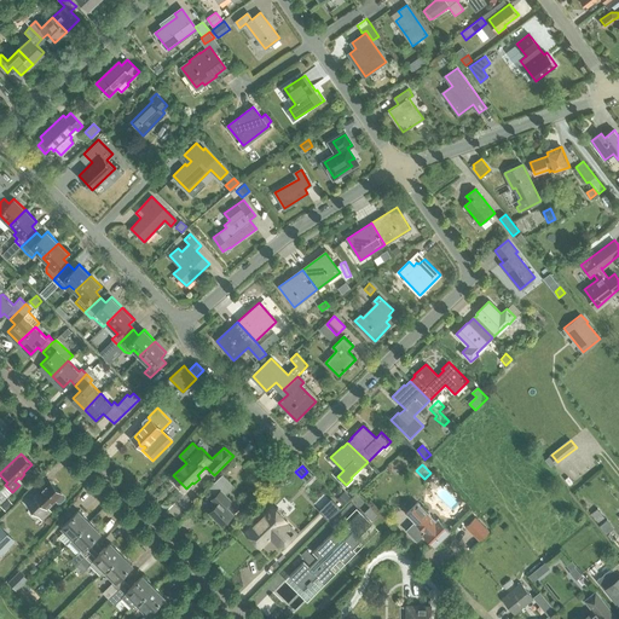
[(217,495),(213,499),(218,504),(209,513),(223,525),(239,508),(225,493),(233,485),(223,474),(210,487),(217,495)]
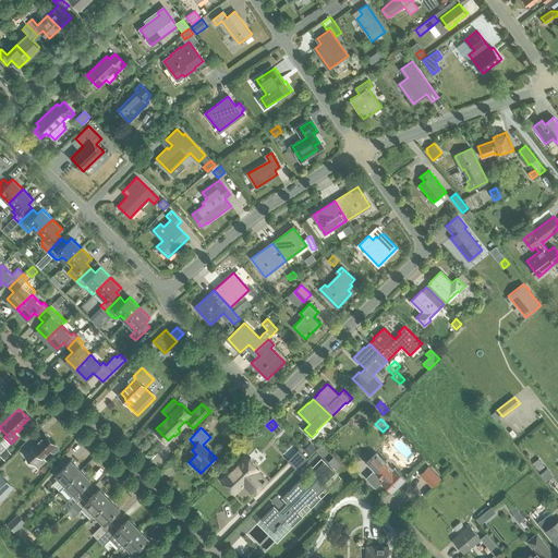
[(32,446),(24,453),(38,468),(46,461),(43,458),(49,450),(51,452),(53,453),(57,450),(57,448),(55,446),(55,445),(45,435),(32,447),(32,446)]
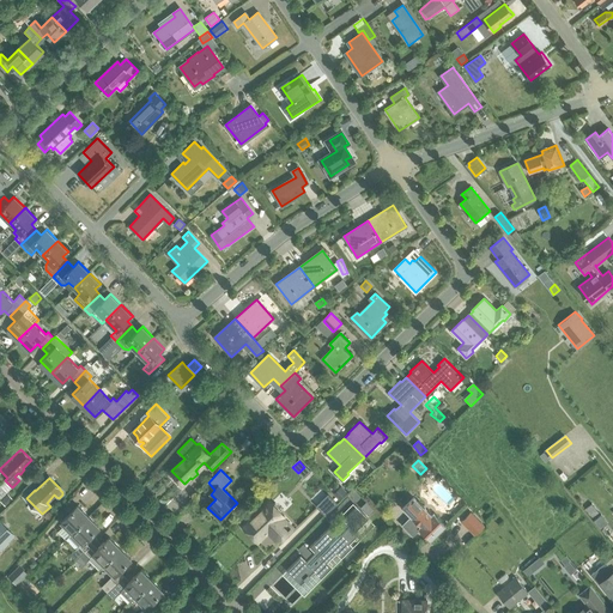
[(347,492),(341,486),(334,493),(340,501),(347,492)]
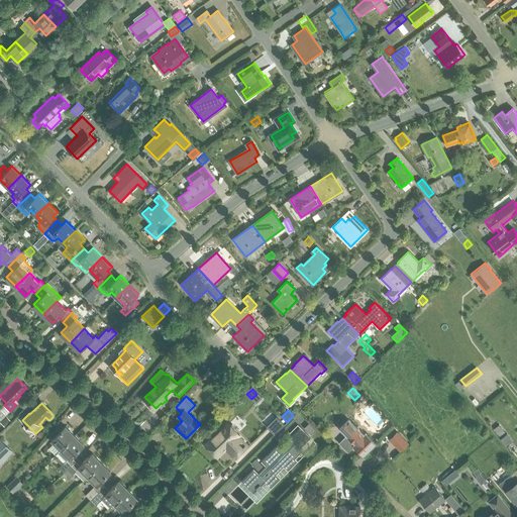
[(7,417),(1,423),(6,428),(12,422),(7,417)]
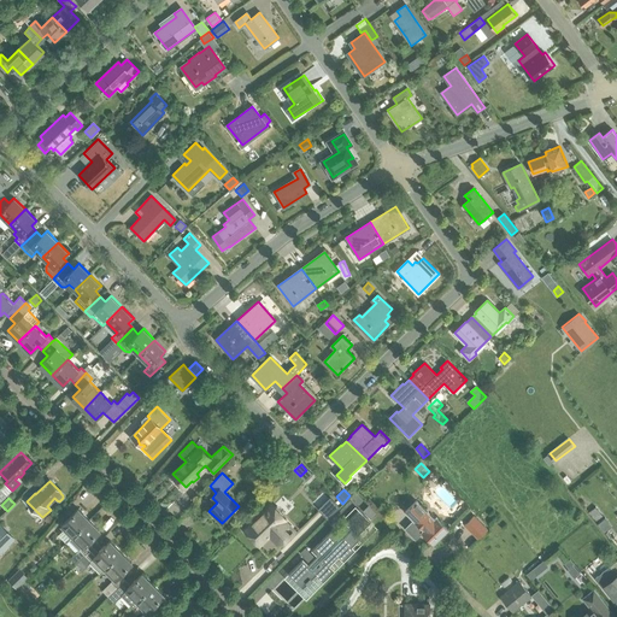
[(339,507),(330,499),(319,510),(328,518),(339,507)]
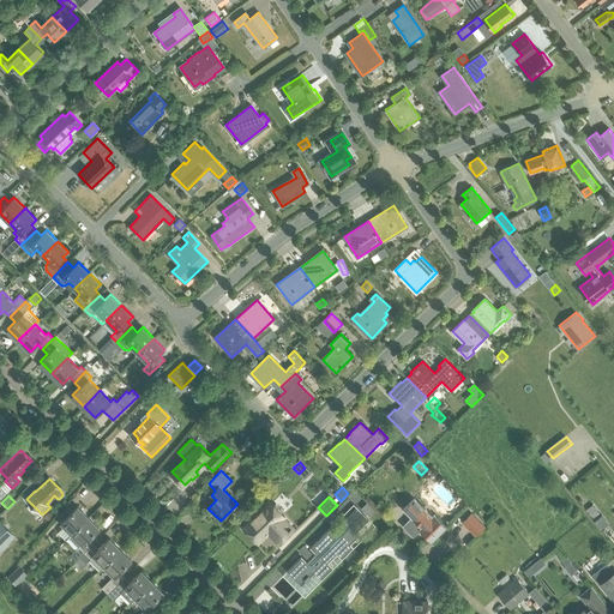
[(446,527),(434,515),(433,516),(415,498),(404,509),(411,517),(403,525),(414,536),(421,529),(433,541),(446,527)]
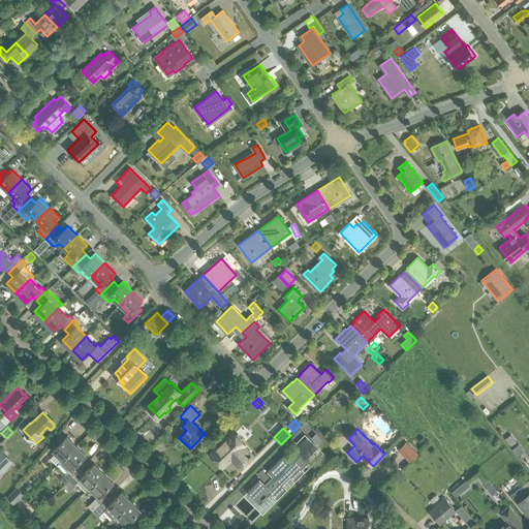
[(242,442),(244,440),(237,434),(236,435),(232,432),(210,455),(222,467),(231,459),(240,467),(252,455),(244,446),(245,444),(242,442)]
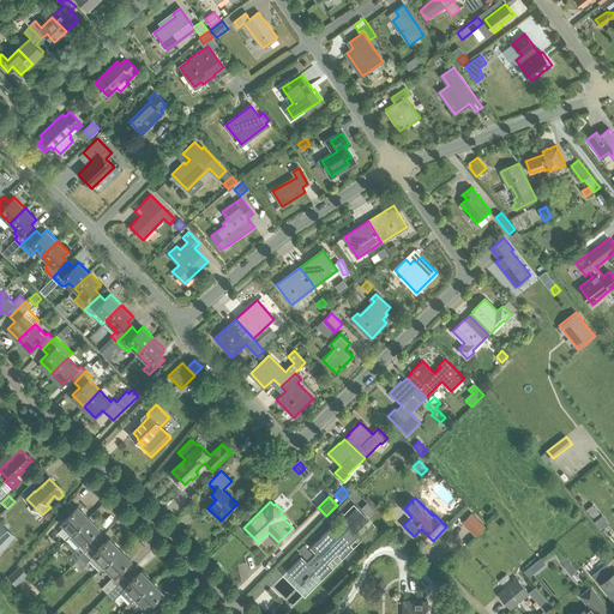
[(375,510),(367,501),(361,509),(369,516),(375,510)]
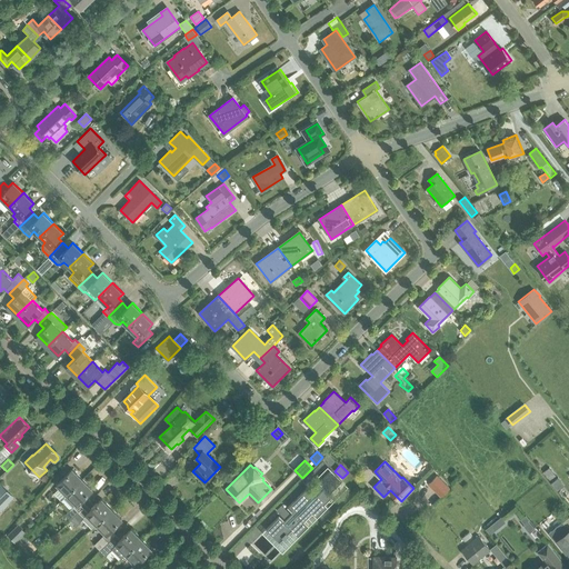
[(56,485),(67,495),(82,479),(72,469),(56,485)]
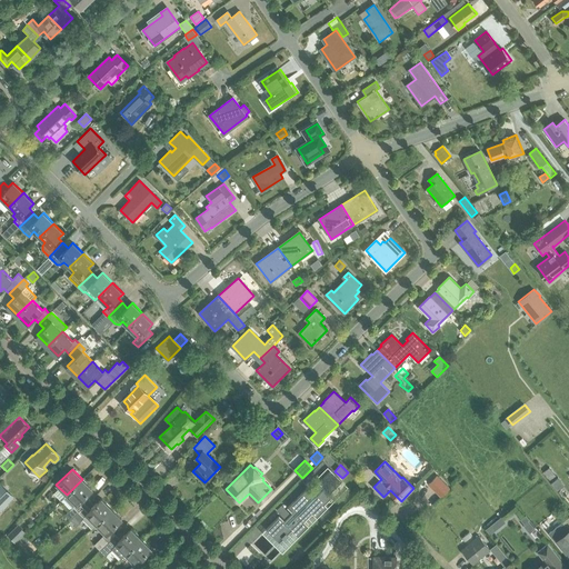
[(325,503),(333,495),(330,491),(341,480),(330,469),(319,481),(322,485),(313,493),(307,487),(288,507),(292,511),(283,520),(279,516),(266,529),(279,541),(283,538),(285,538),(288,535),(287,533),(291,529),(298,536),(308,526),(303,521),(312,512),(317,517),(327,507),(325,503)]
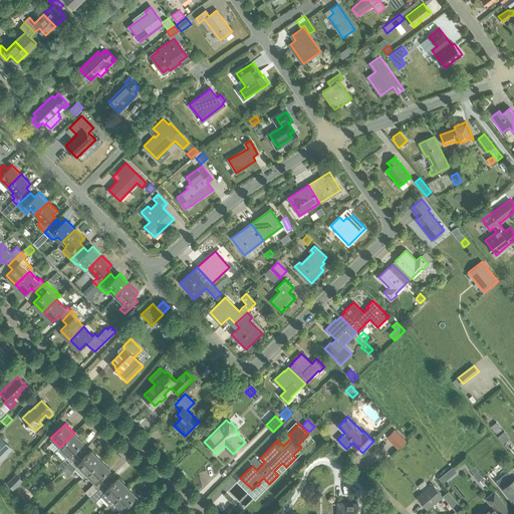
[(407,441),(395,429),(386,437),(399,449),(407,441)]
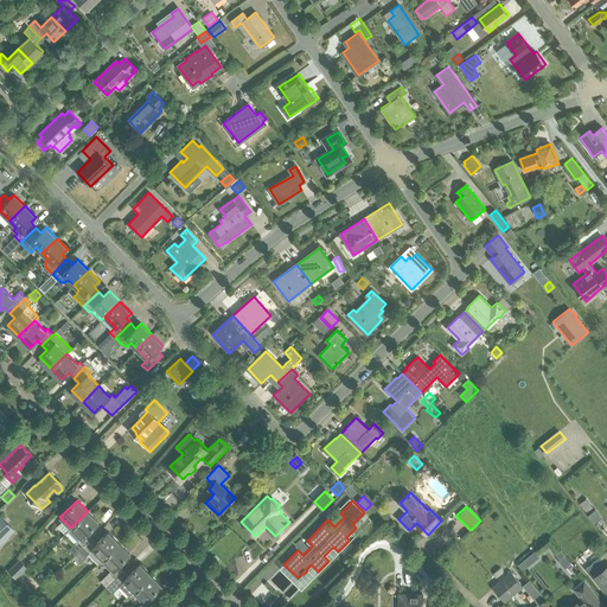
[(87,534),(98,522),(88,511),(71,528),(71,529),(66,534),(75,543),(69,548),(75,554),(91,538),(87,534)]
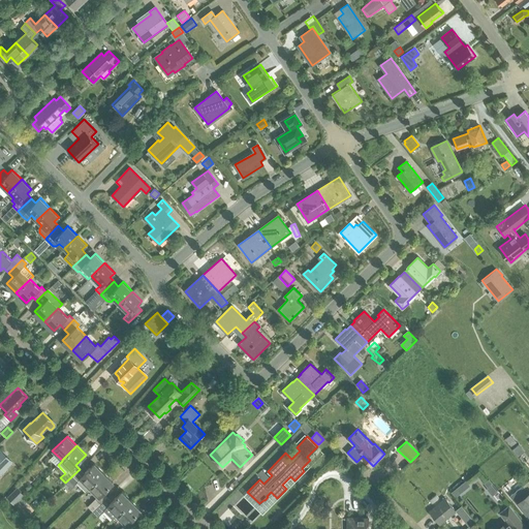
[(0,474),(12,463),(0,449),(0,474)]
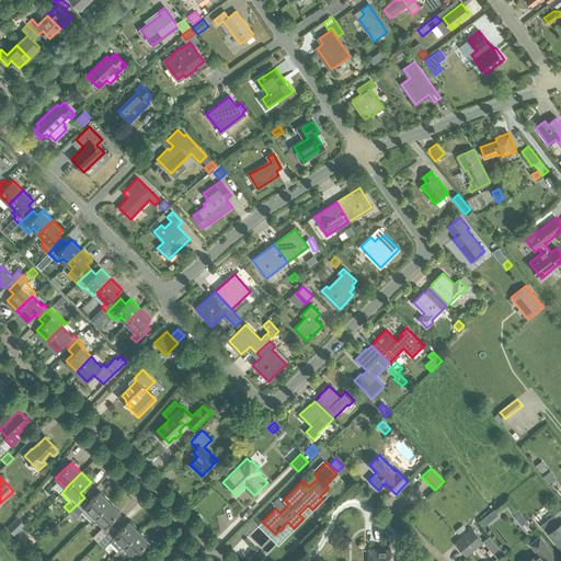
[(84,497),(69,512),(70,512),(75,517),(78,515),(81,512),(91,521),(94,517),(110,502),(100,492),(89,503),(84,497)]
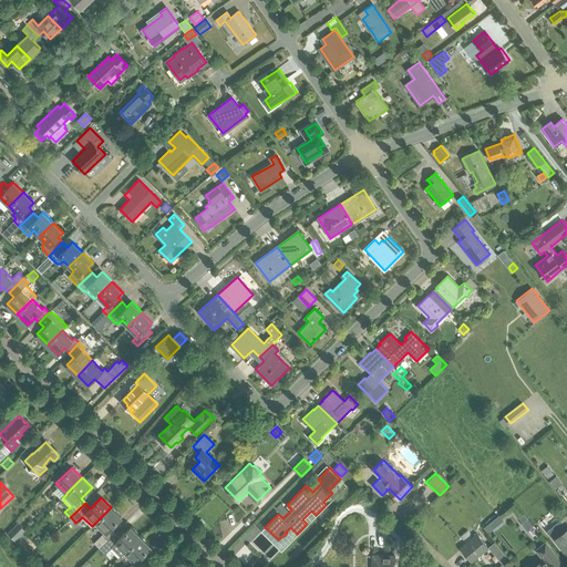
[(104,533),(94,542),(100,547),(114,533),(110,528),(121,518),(111,507),(95,523),(104,533)]
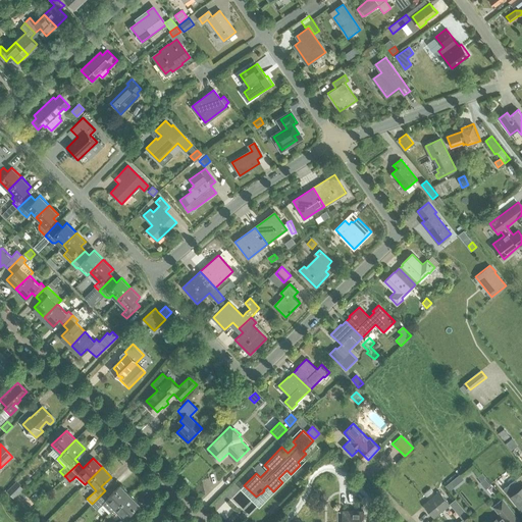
[(516,478),(503,489),(520,509),(521,507),(521,473),(516,479),(516,478)]
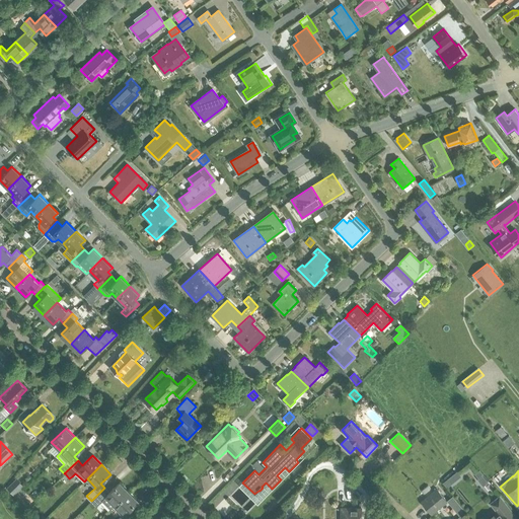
[(7,488),(14,496),(23,486),(16,478),(7,488)]
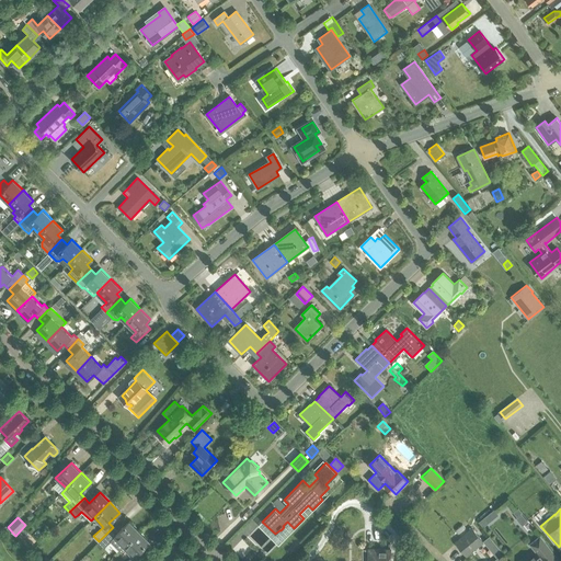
[(484,518),(479,522),(483,527),(489,523),(484,518)]
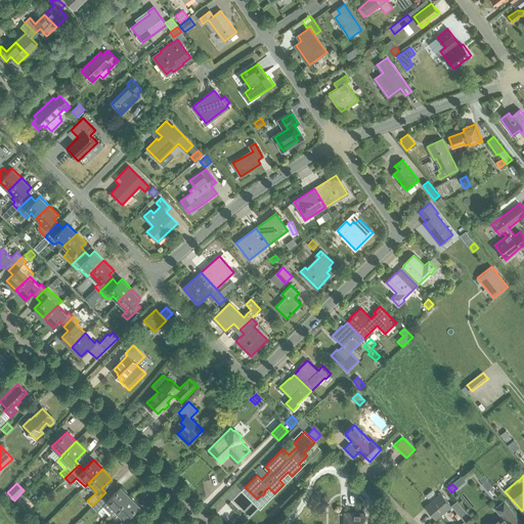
[(110,496),(105,492),(92,506),(96,511),(99,509),(103,505),(112,514),(115,511),(129,496),(120,487),(110,496)]
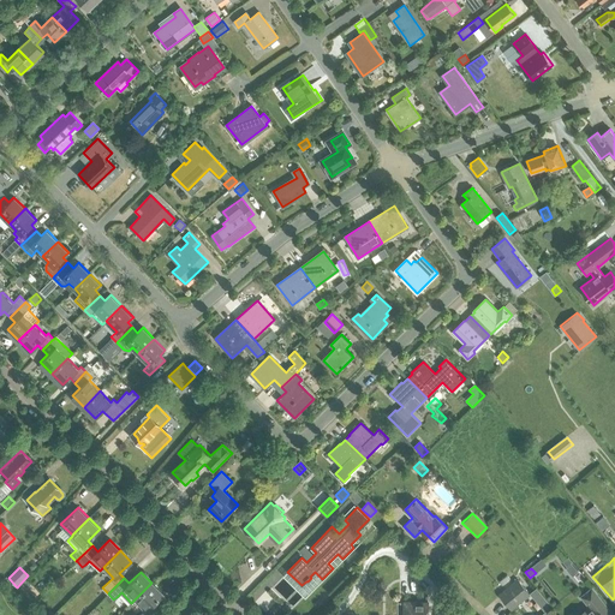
[(519,579),(501,593),(513,609),(531,593),(519,579)]
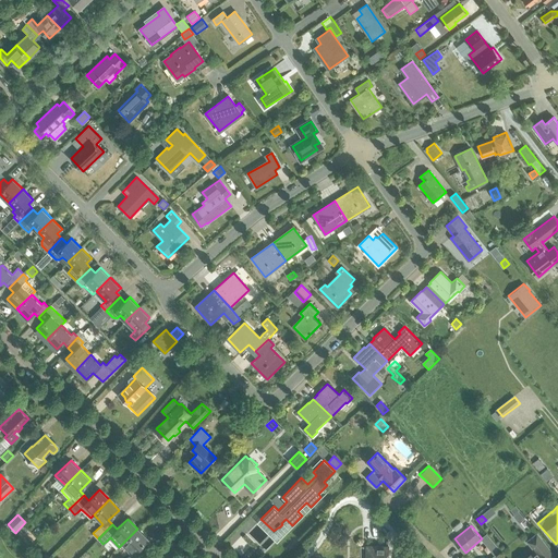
[(122,544),(131,553),(125,557),(137,557),(142,554),(137,549),(147,540),(137,529),(122,544)]
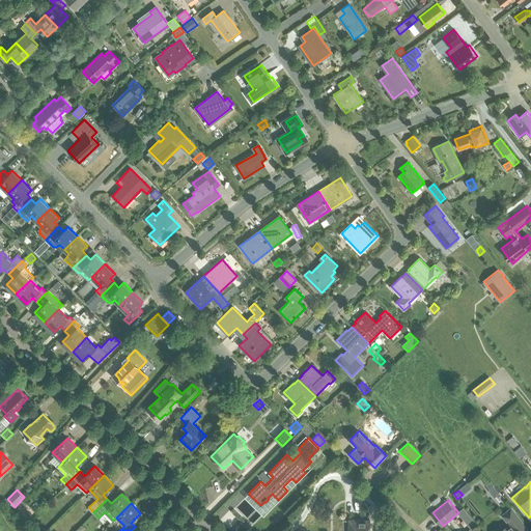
[(241,509),(253,523),(262,514),(258,509),(252,515),(244,506),(241,509)]
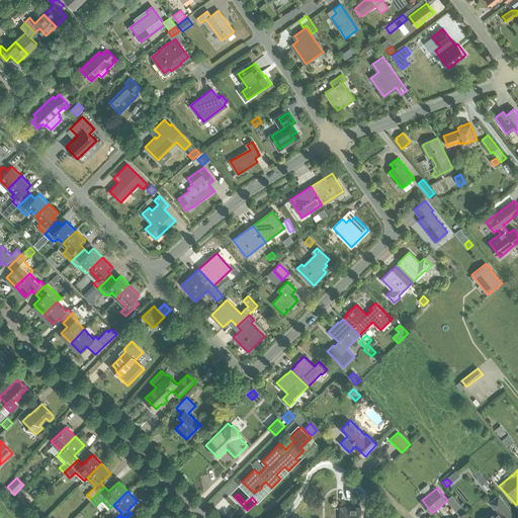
[(452,494),(447,499),(459,513),(464,509),(452,494)]
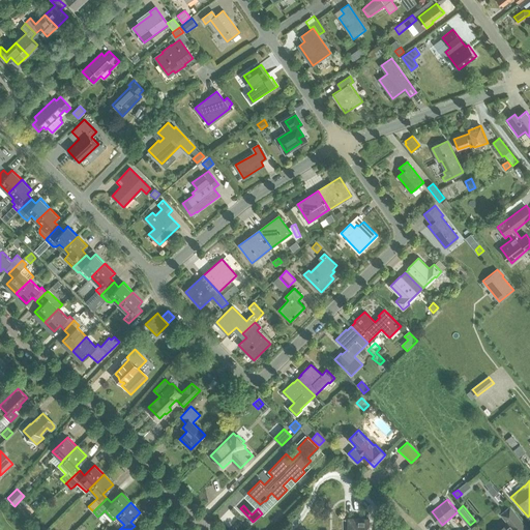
[(527,529),(528,529),(510,506),(501,513),(509,524),(502,529),(527,529)]
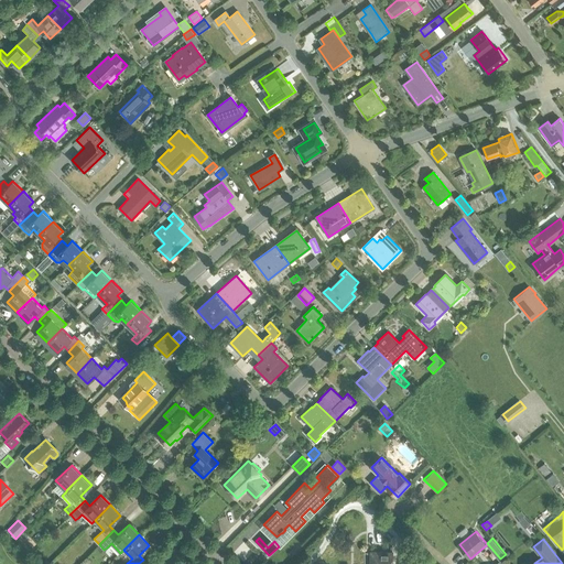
[(391,563),(392,552),(371,552),(370,563),(391,563)]
